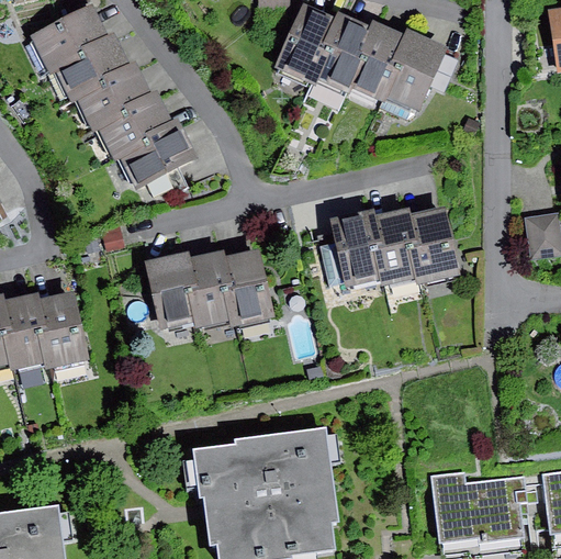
[(92,0),(32,34),(51,66),(56,62),(110,31),(92,0)]
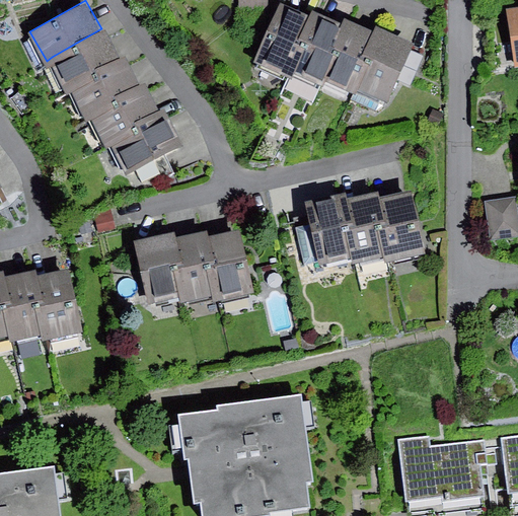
[(237,0),(237,10),(267,12),(267,0),(237,0)]
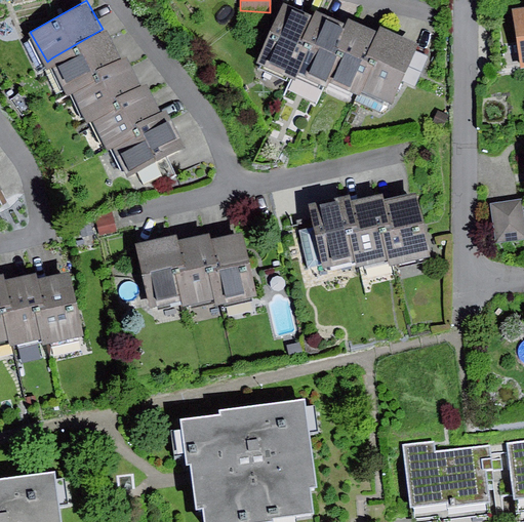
[(317,17),(282,2),(255,63),(292,78),(295,72),(317,17)]
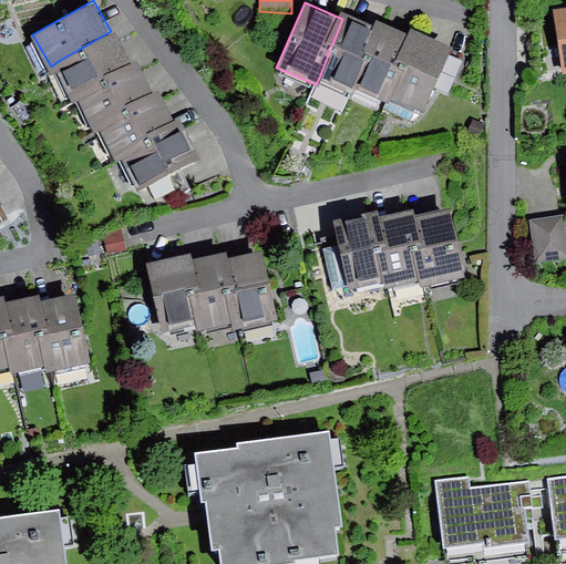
[(565,7),(552,9),(561,72),(565,71),(565,7)]
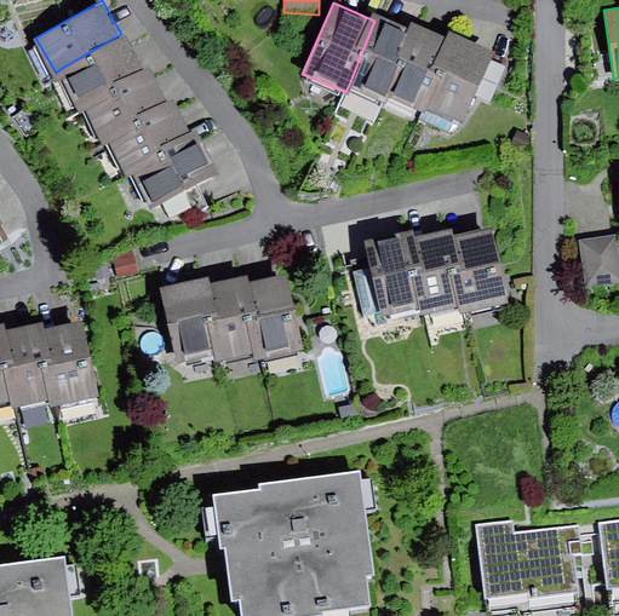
[(374,21),(349,85),(384,99),(384,95),(412,27),(378,12),(374,21)]
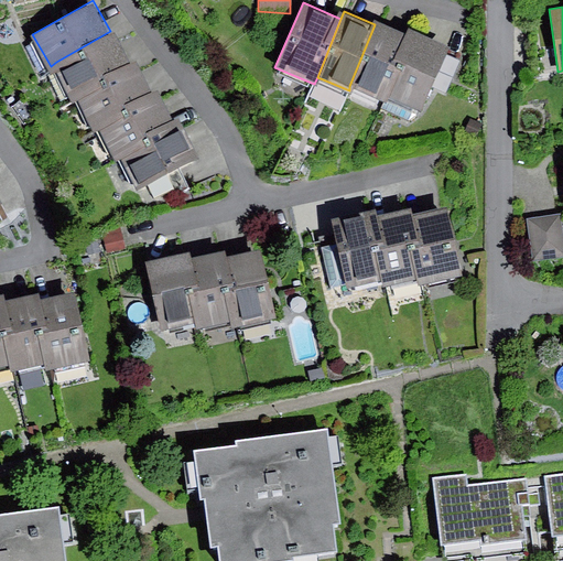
[(375,24),(349,86),(383,100),(385,97),(413,33),(378,18),(375,24)]
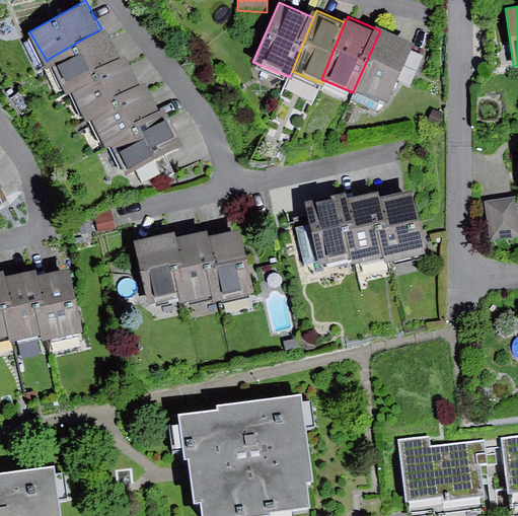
[(101,28),(52,57),(69,87),(73,85),(123,57),(105,26),(101,28)]
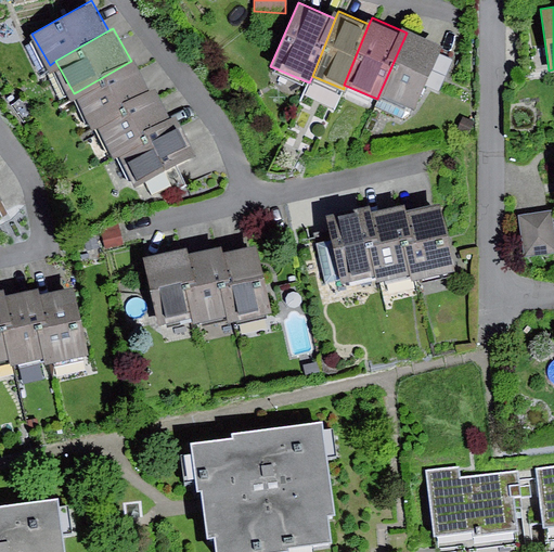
[(407,33),(378,95),(412,110),(424,84),(438,89),(451,59),(438,53),(442,46),(408,30),(407,33)]
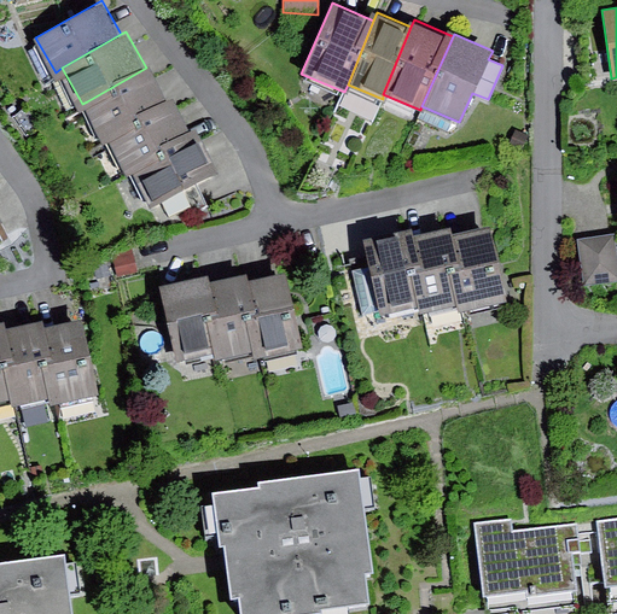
[(146,68),(87,101),(105,134),(111,129),(168,98),(150,65),(146,68)]
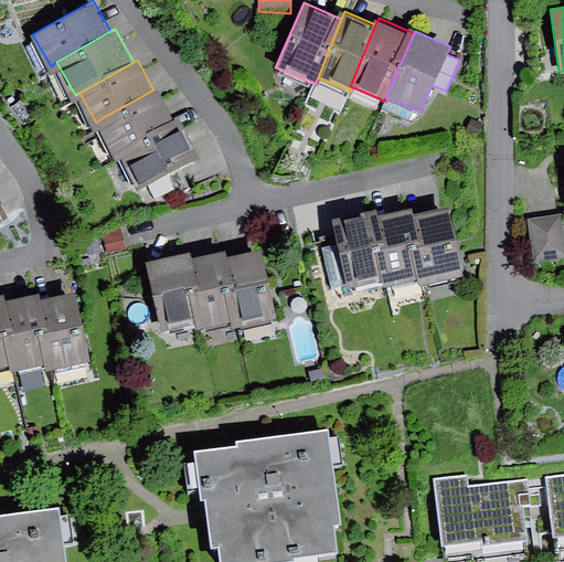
[(153,89),(102,118),(116,150),(177,119),(158,87),(153,89)]
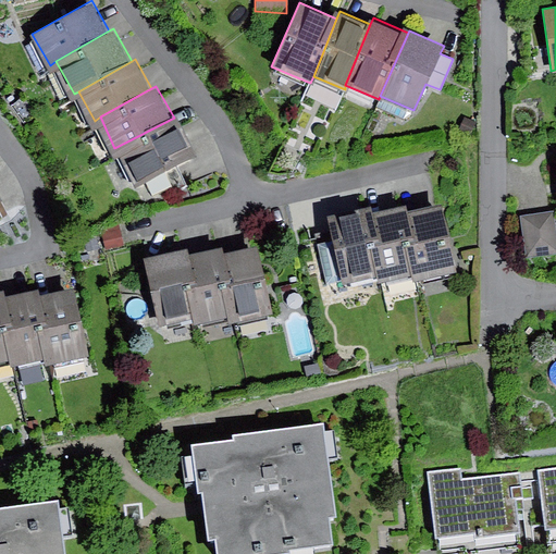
[(476,119),(465,114),(458,130),(469,135),(476,119)]
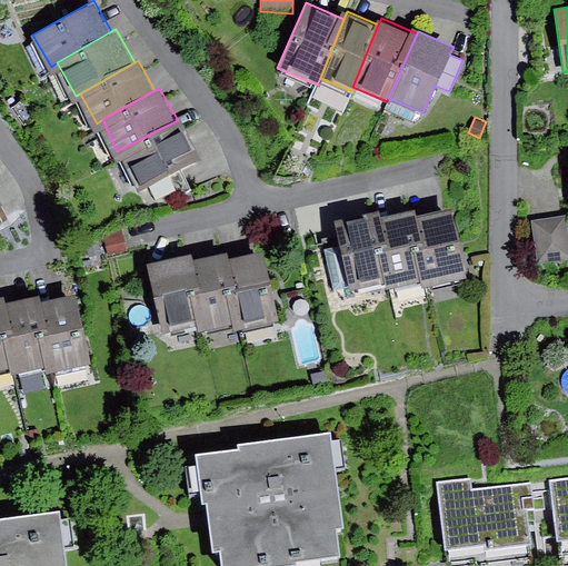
[(178,120),(117,151),(138,192),(150,186),(157,198),(173,189),(166,172),(199,156),(181,120),(178,120)]
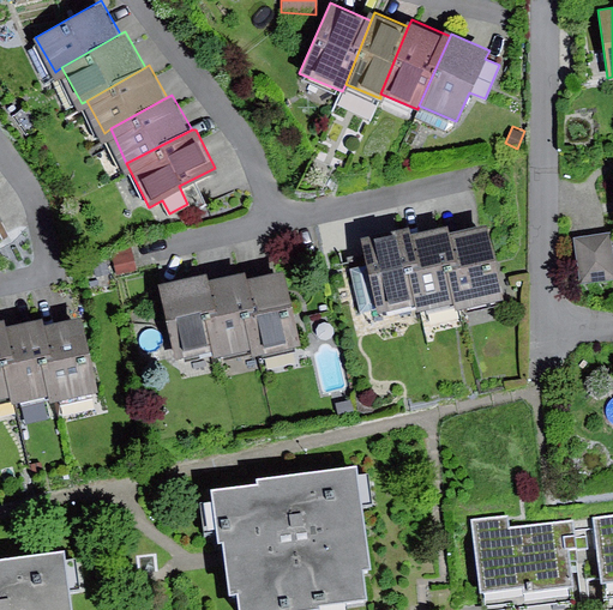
[(486,225),(443,236),(460,308),(461,312),(504,301),(486,225)]
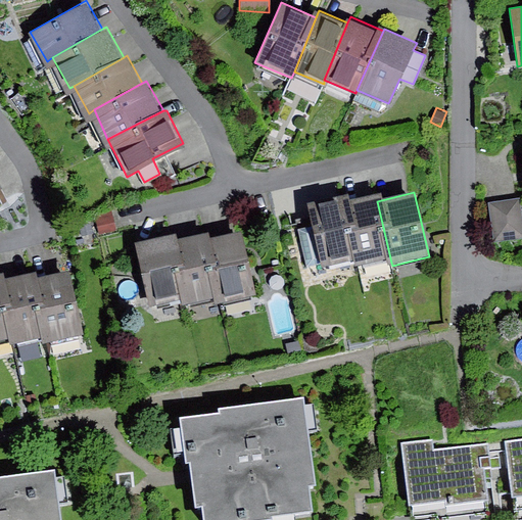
[(377,201),(376,194),(340,202),(356,271),(391,263),(377,201)]
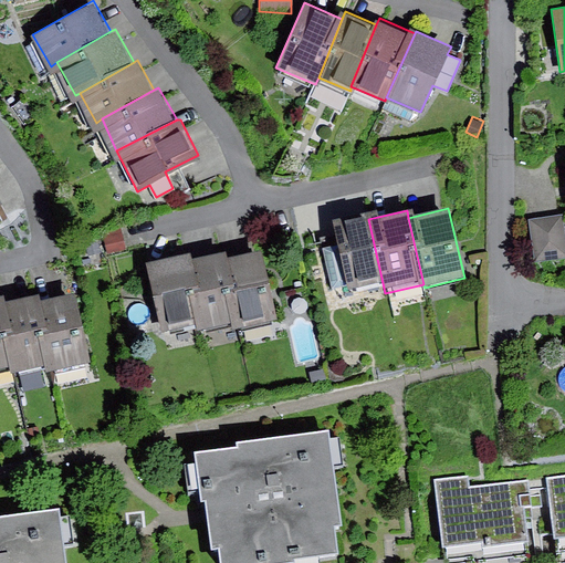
[(335,232),(318,236),(332,292),(382,280),(368,219),(366,212),(332,220),(335,232)]
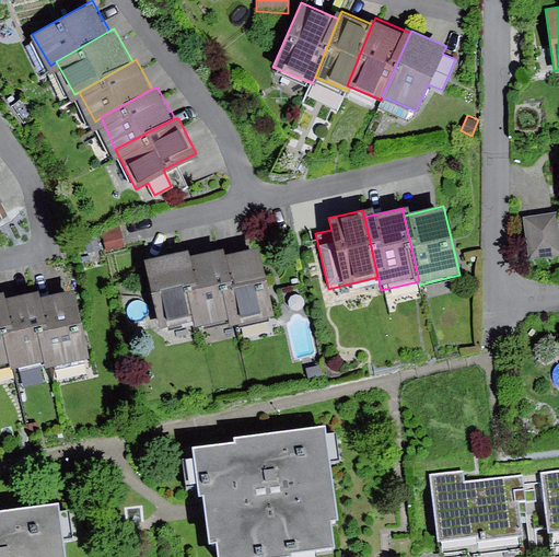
[(558,252),(558,239),(555,211),(522,217),(527,257),(558,252)]
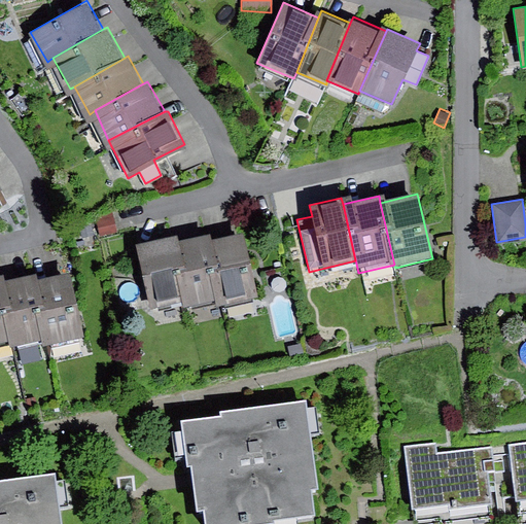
[(112,212),(96,216),(100,235),(116,231),(112,212)]
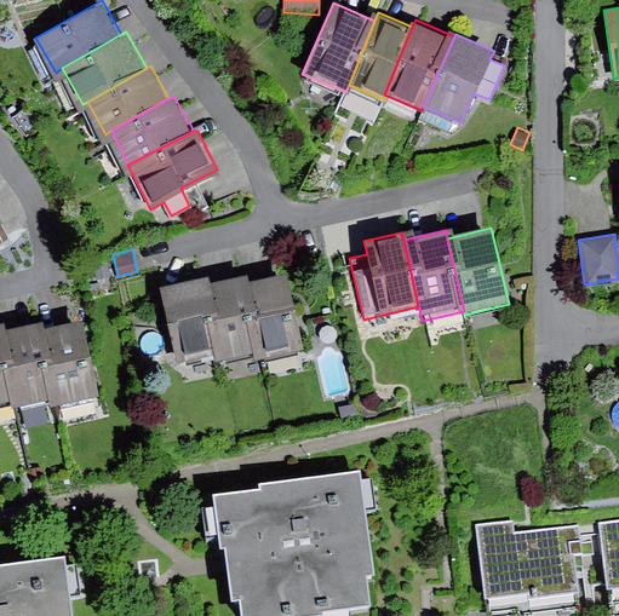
[(286,274),(246,282),(262,357),(263,362),(303,353),(286,274)]
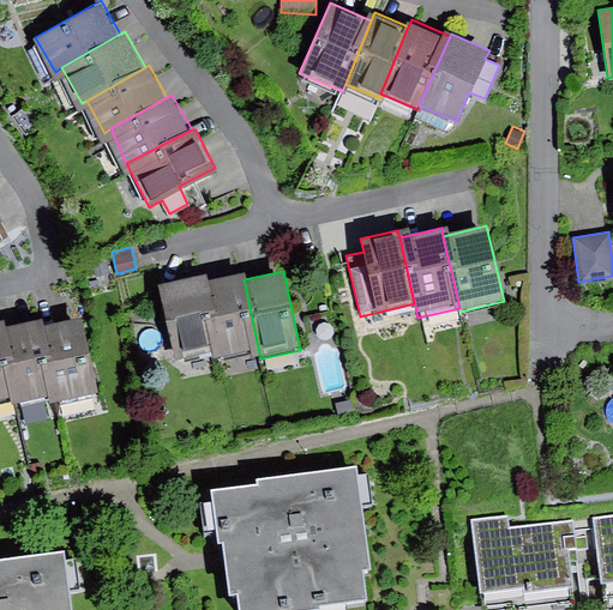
[(199,275),(158,283),(174,360),(214,352),(200,282),(199,275)]
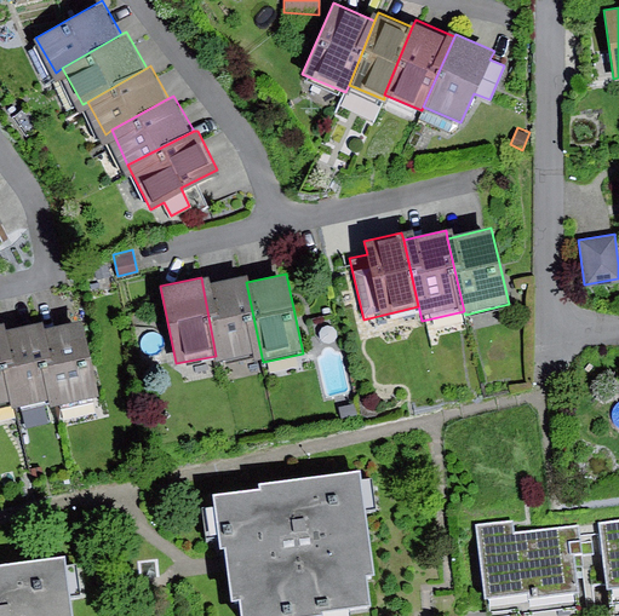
[(245,277),(202,285),(216,356),(217,366),(262,357),(246,282),(245,277)]
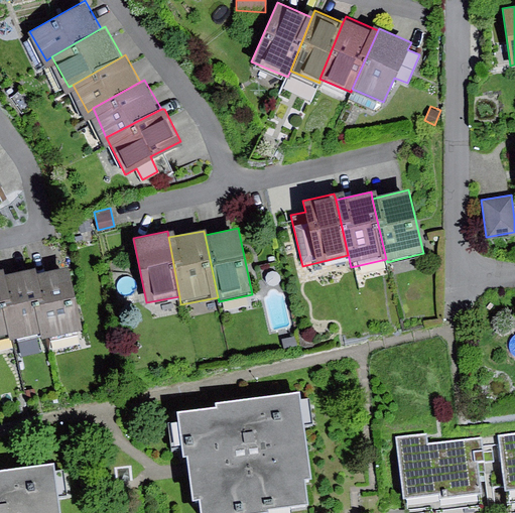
[(68,266),(33,274),(47,337),(48,341),(83,333),(68,266)]
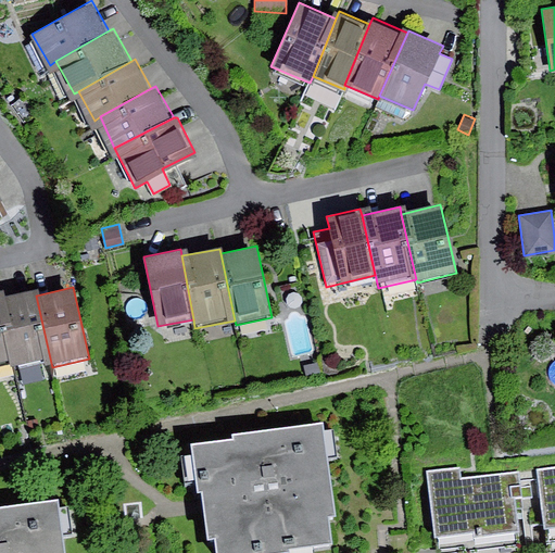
[(35,290),(0,297),(0,305),(12,364),(13,371),(51,363),(36,296),(35,290)]
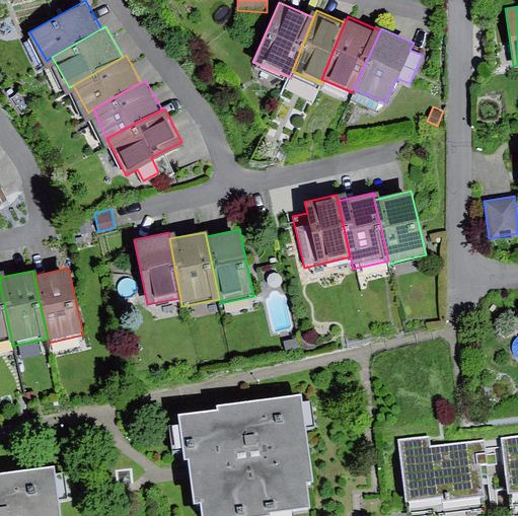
[(0,342),(11,340),(0,285),(0,342)]
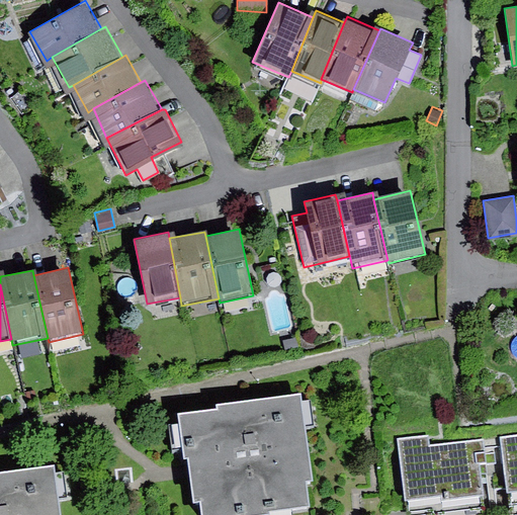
[(296,336),(283,338),(285,348),(297,345),(296,336)]
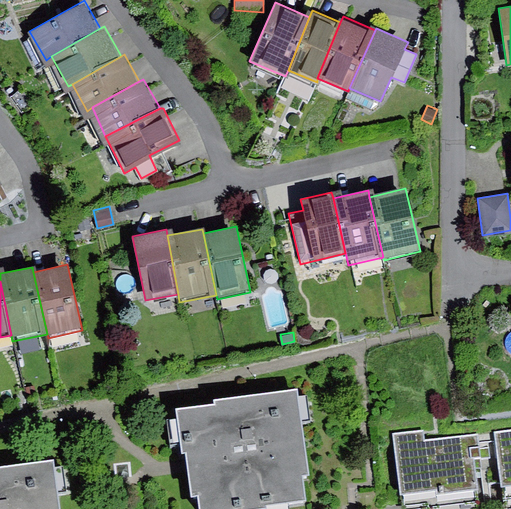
[(35,383),(25,385),(27,394),(37,392),(35,383)]
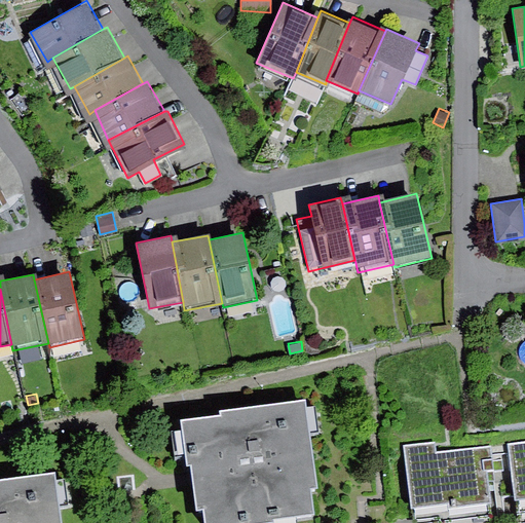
[(220,417),(183,422),(189,474),(194,511),(202,510),(203,522),(271,522),(273,522),(272,519),(312,514),(309,490),(319,489),(306,398),(219,409),(220,417)]
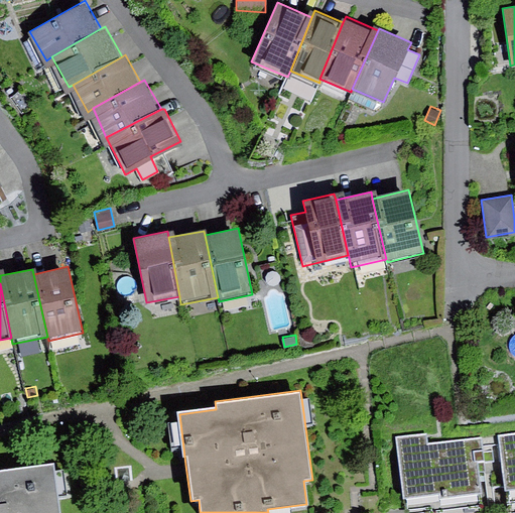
[(514,512),(514,431),(497,433),(506,512),(514,512)]
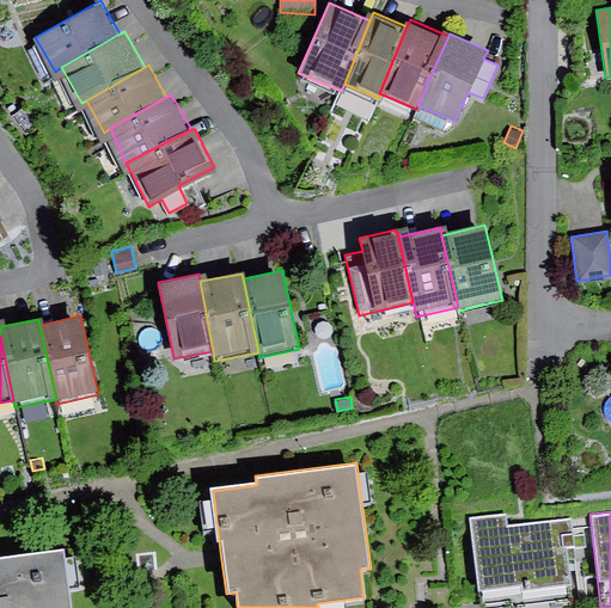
[(505,514),(471,519),(481,607),(521,603),(521,607),(569,607),(562,544),(575,542),(573,519),(506,526),(505,514)]
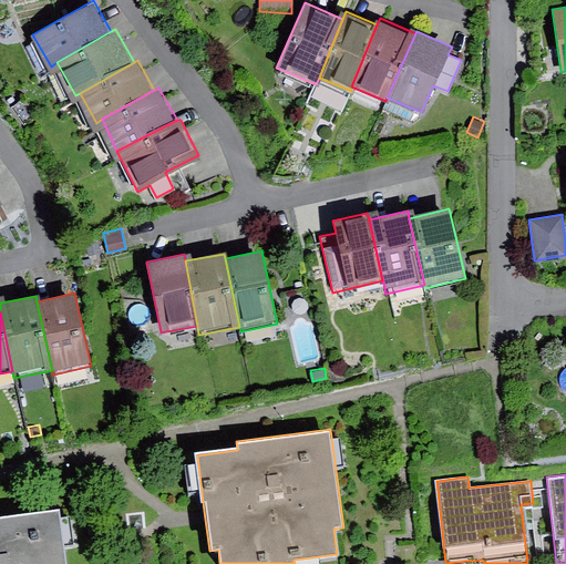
[(0,563),(65,563),(58,510),(0,518),(0,563)]
